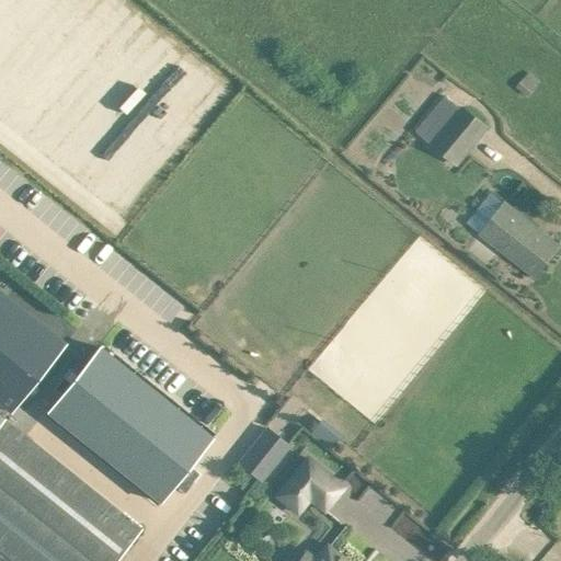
[(524,78),(517,87),(529,96),(536,88),(524,78)]
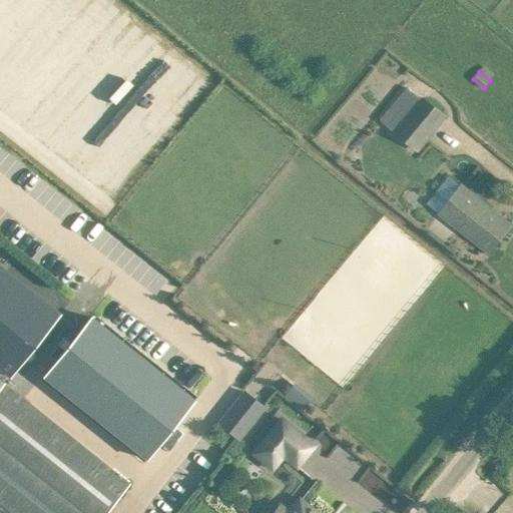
[(418,152),(448,115),(424,96),(422,99),(407,87),(380,119),(395,131),(394,132),(418,152)]
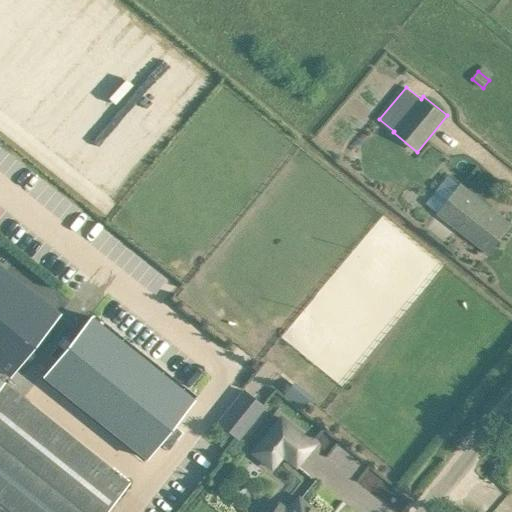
[(511,224),(495,212),(461,185),(439,213),(489,253),(511,224)]
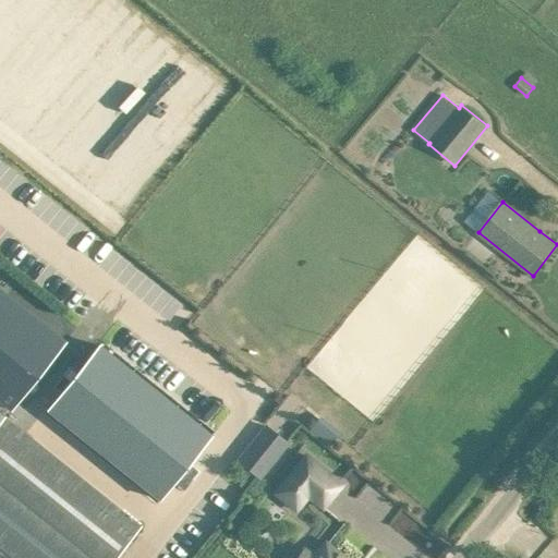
[(0,398),(12,408),(52,356),(0,315),(0,398)]
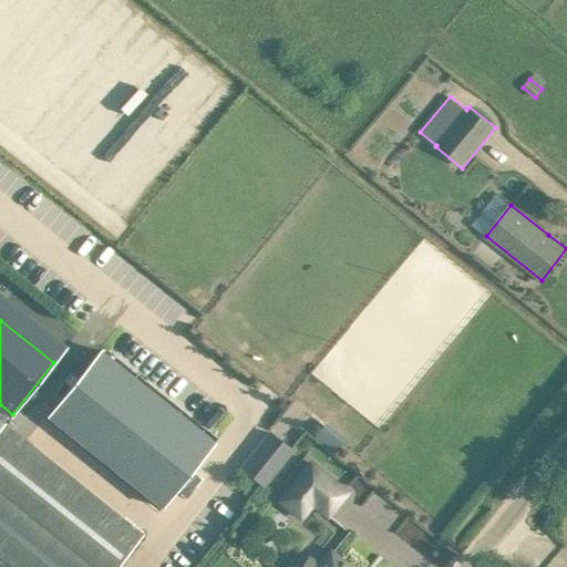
[(100,350),(48,415),(163,507),(215,443),(100,350)]
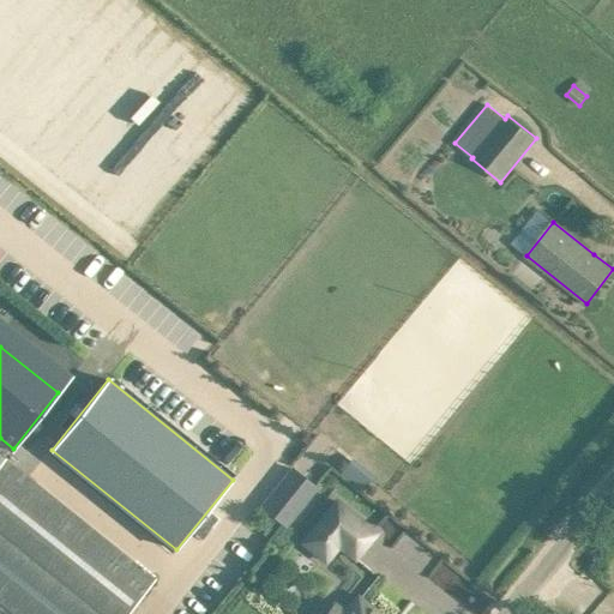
[(0,613),(126,613),(156,578),(6,457),(0,452),(0,613)]
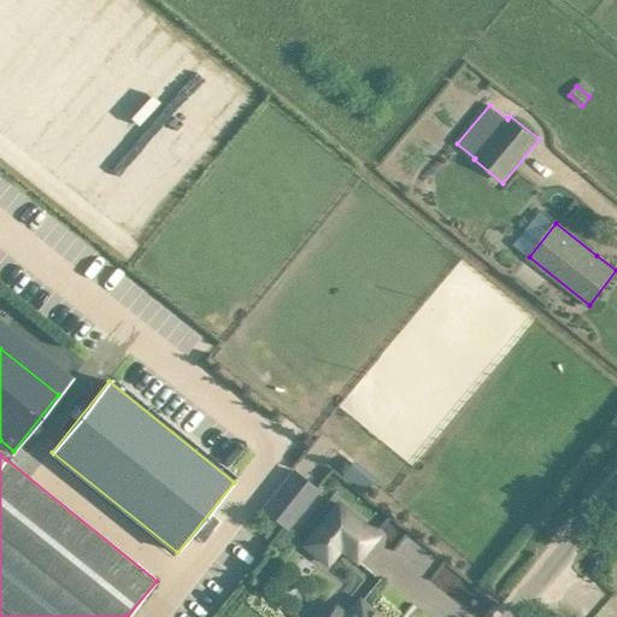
[(294,470),(263,509),(287,528),(317,489),(294,470)]
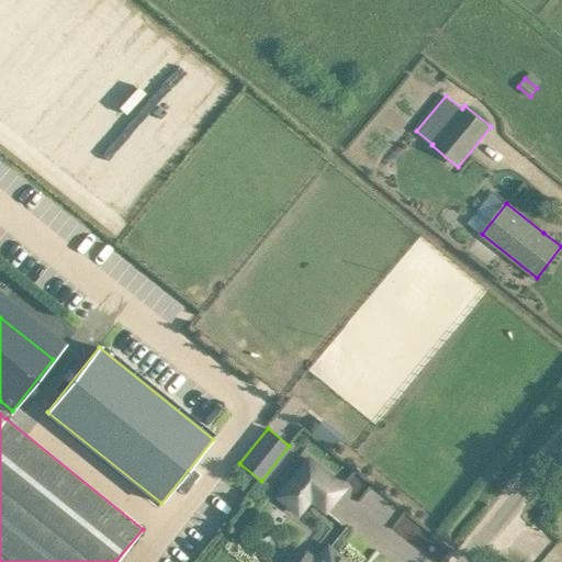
[(307,458),(277,496),(298,513),(310,498),(325,512),(344,487),(307,458)]
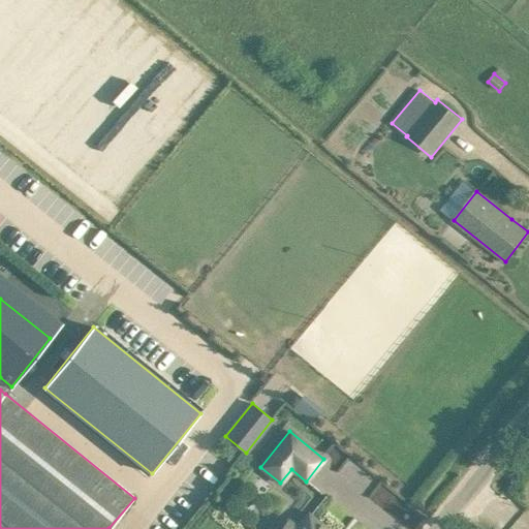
[(325,528),(308,515),(297,527),(288,521),(281,528),(325,528)]
